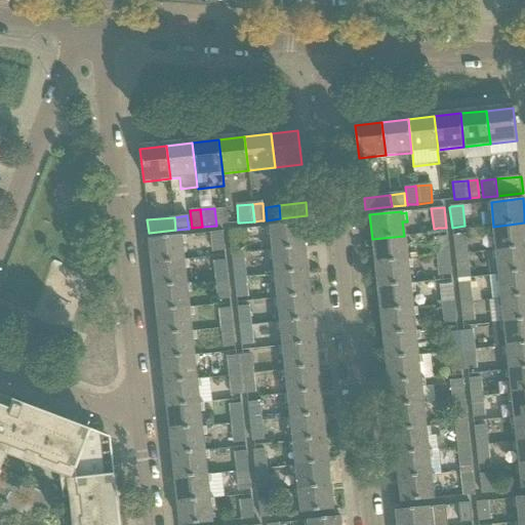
[(270,226),(272,250),(305,247),(301,223),(270,226)]
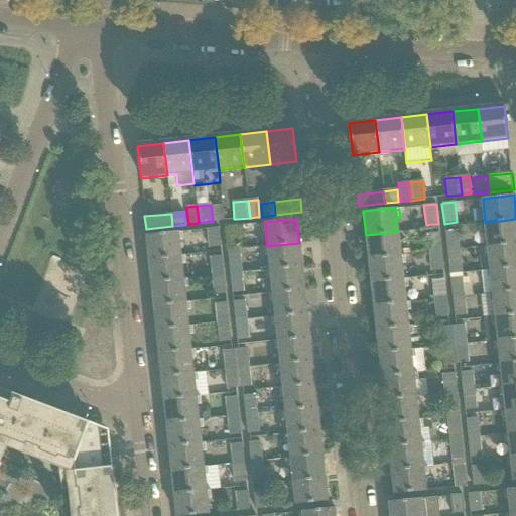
[(515,219),(485,223),(488,246),(515,243),(515,219)]
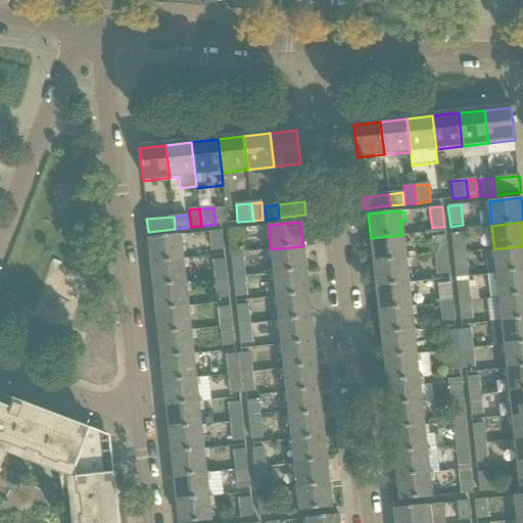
[(241,229),(229,230),(230,248),(243,247),(241,229)]
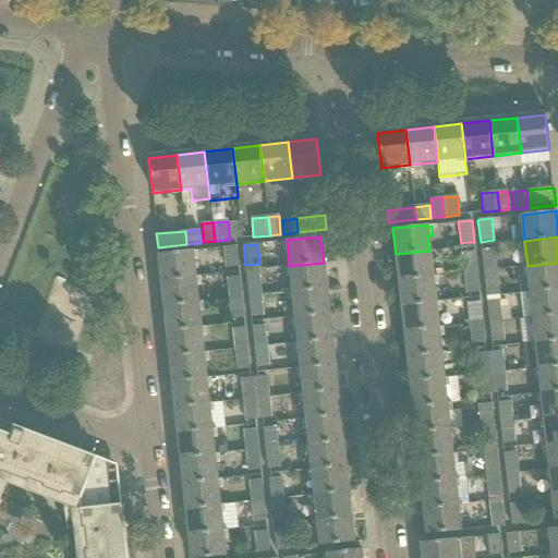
[(225,247),(223,247),(226,268),(228,268),(239,267),(237,246),(225,247)]
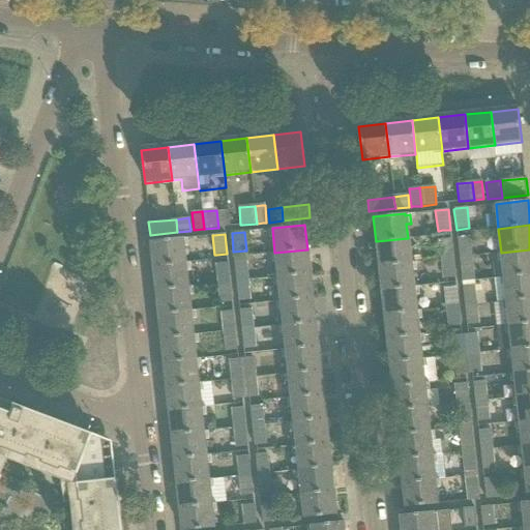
[(469,237),(458,238),(458,239),(460,257),(472,256),(470,238),(469,237)]
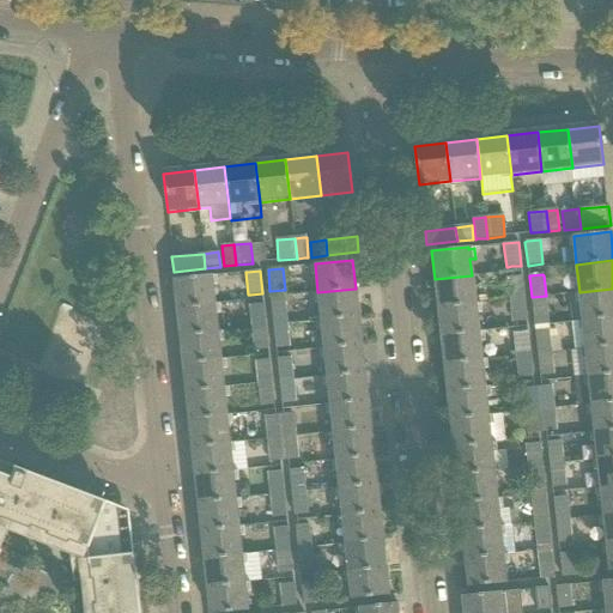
[(174,279),(177,308),(214,304),(211,275),(174,279)]
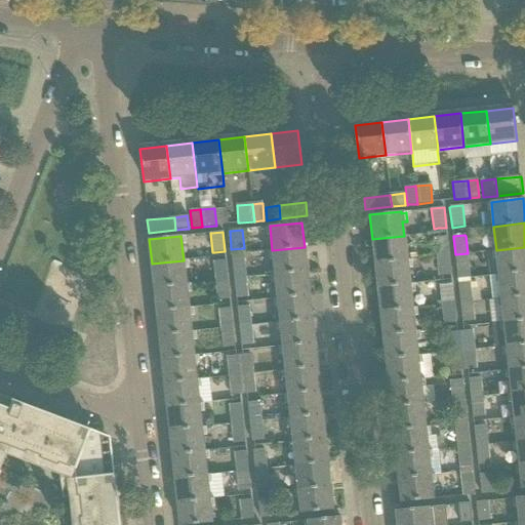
[(372,239),(375,263),(407,259),(404,236),(372,239)]
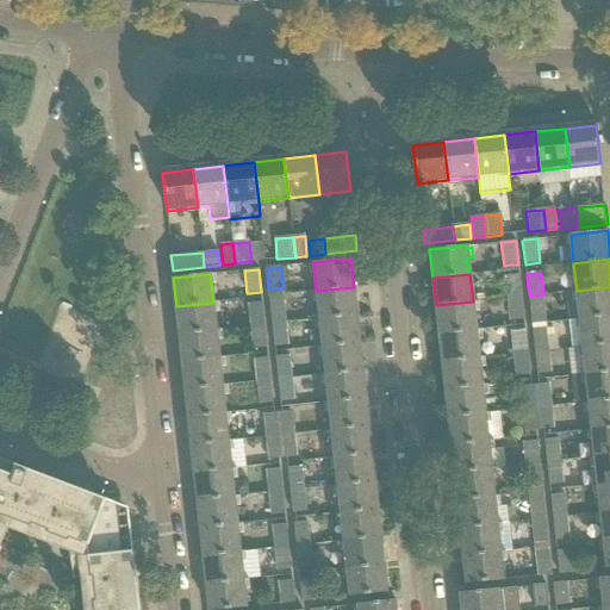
[(506,278),(504,278),(506,298),(509,298),(522,296),(520,277),(506,278)]
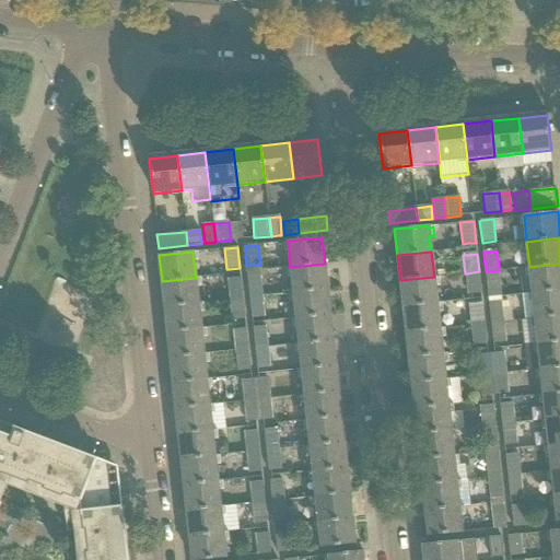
[(290,267),(293,292),(327,289),(325,264),(290,267)]
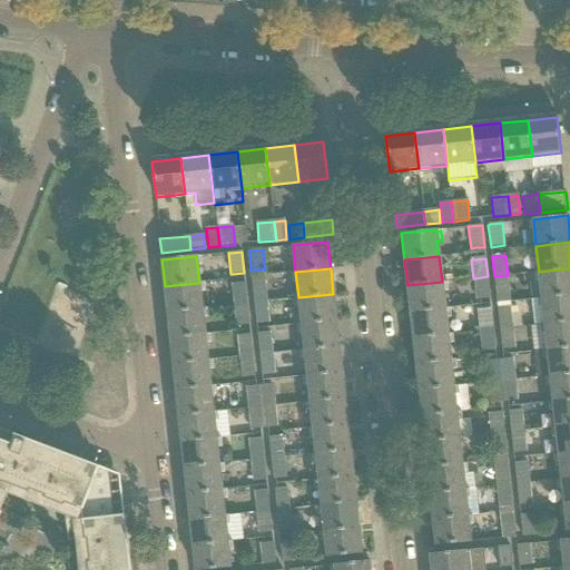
[(569,268),(539,272),(541,297),(569,294),(569,268)]
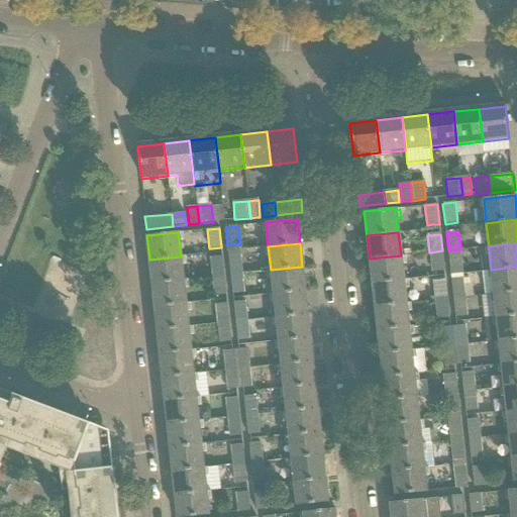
[(460,249),(448,250),(450,270),(462,269),(460,249)]
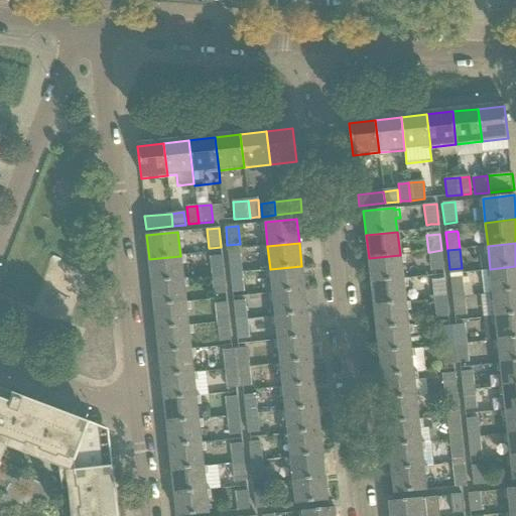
[(430,252),(428,252),(431,271),(432,271),(443,270),(441,250),(430,252)]
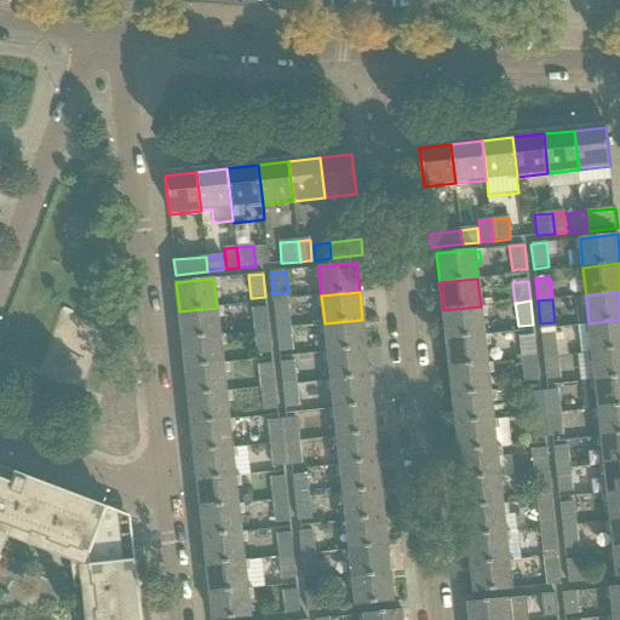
[(290,306),(275,308),(276,329),(292,327),(290,306)]
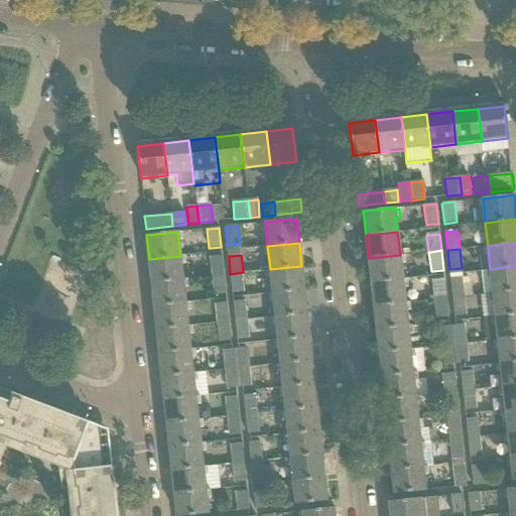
[(369,258),(371,282),(402,278),(400,255),(369,258)]
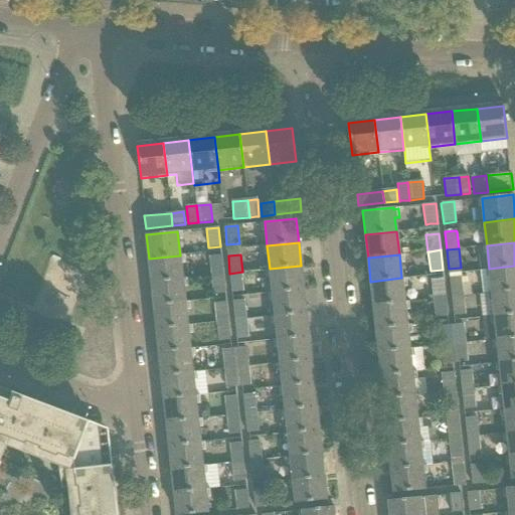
[(149,259),(151,282),(183,279),(180,255),(149,259)]
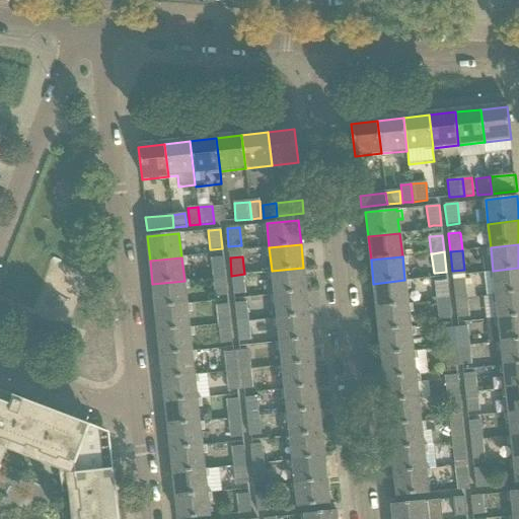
[(223,257),(211,258),(213,278),(225,276),(223,257)]
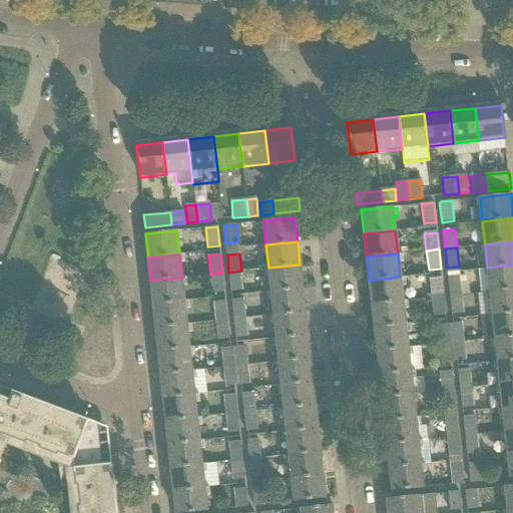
[(269,268),(271,292),(303,288),(300,265),(269,268)]
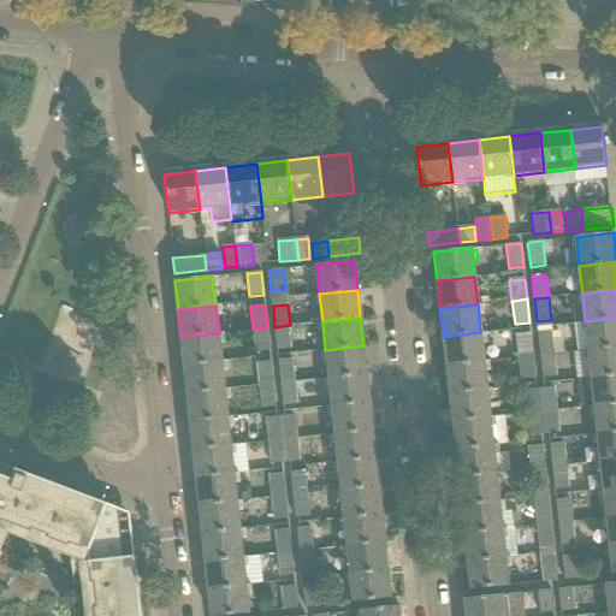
[(586,323),(574,325),(578,351),(588,350),(615,347),(615,318),(585,321),(586,323)]
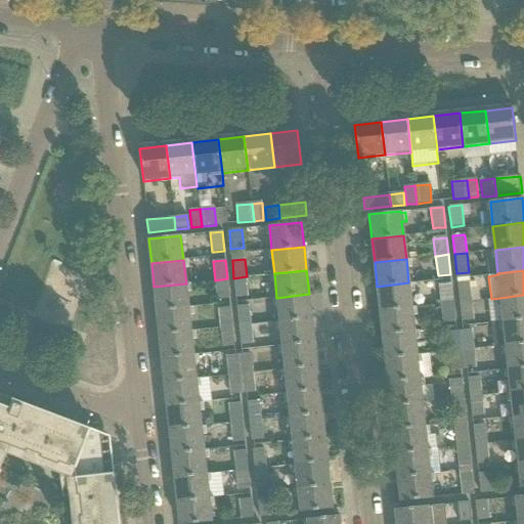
[(247,276),(233,278),(235,298),(249,297),(247,276)]
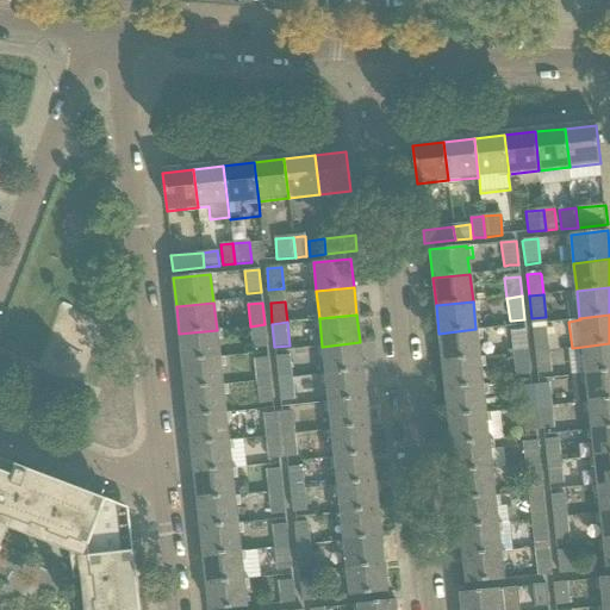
[(265,324),(250,327),(253,349),(268,348),(265,324)]
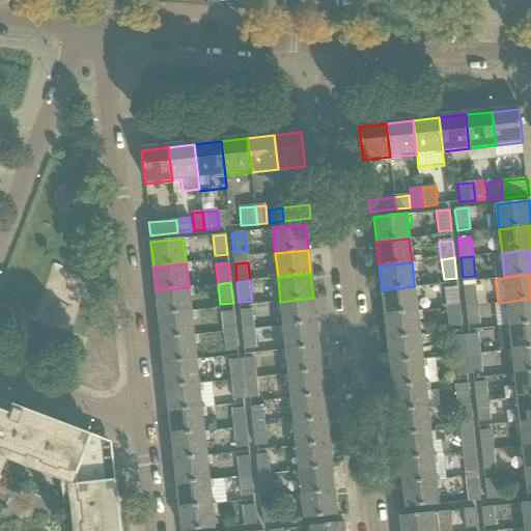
[(476,285),(464,287),(466,306),(478,305),(476,285)]
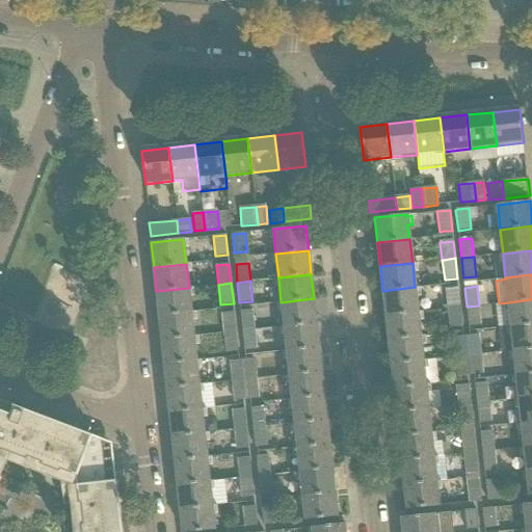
[(382,291),(386,315),(418,311),(415,287),(382,291)]
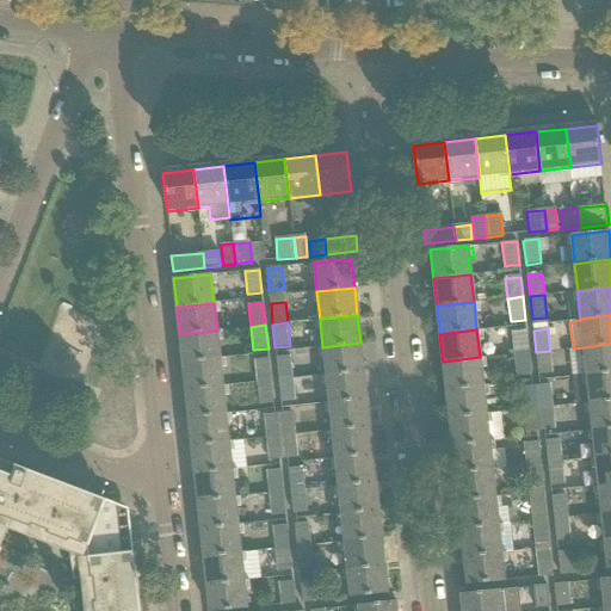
[(179,334),(183,362),(220,358),(217,331),(179,334)]
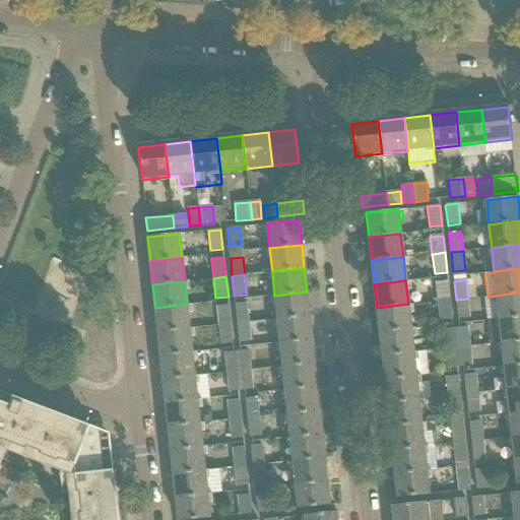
[(448,282),(436,284),(438,301),(450,300),(448,282)]
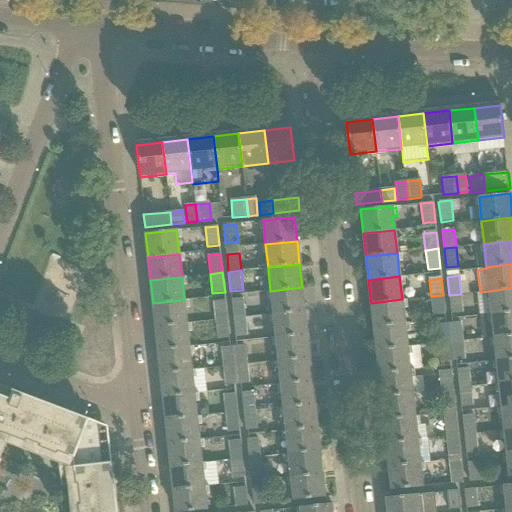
[(270,291),(273,314),(304,310),(302,287),(270,291)]
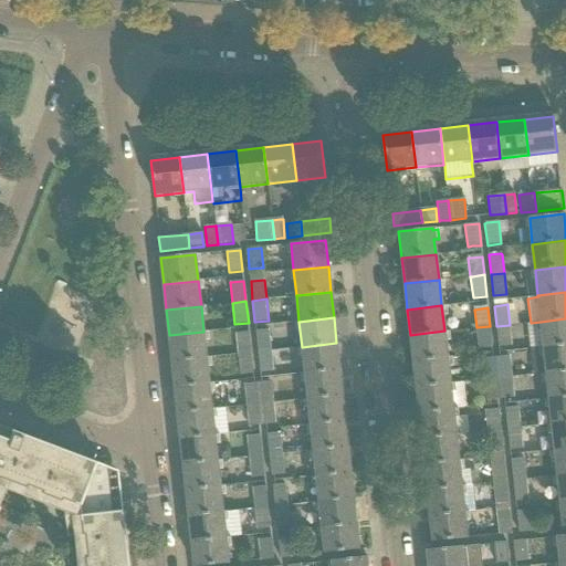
[(565,318),(541,322),(544,347),(565,344),(565,318)]
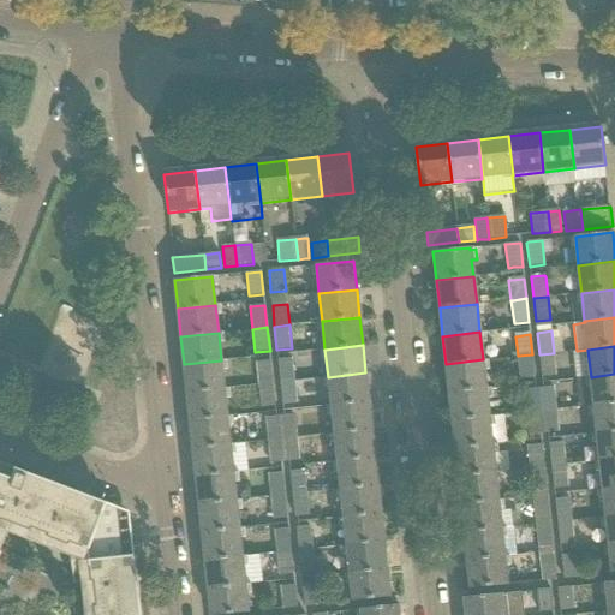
[(554,353),(539,354),(542,377),(556,375),(554,353)]
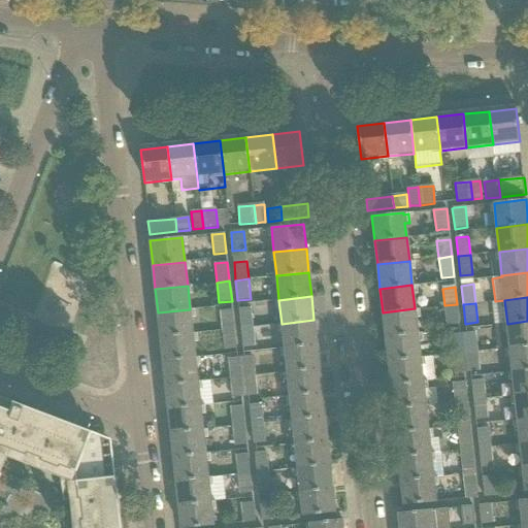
[(457,304),(444,305),(447,326),(459,324),(457,304)]
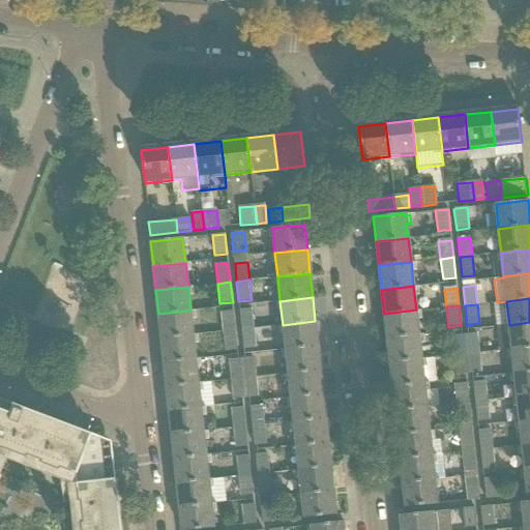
[(252,310),(239,311),(241,329),(255,328),(252,310)]
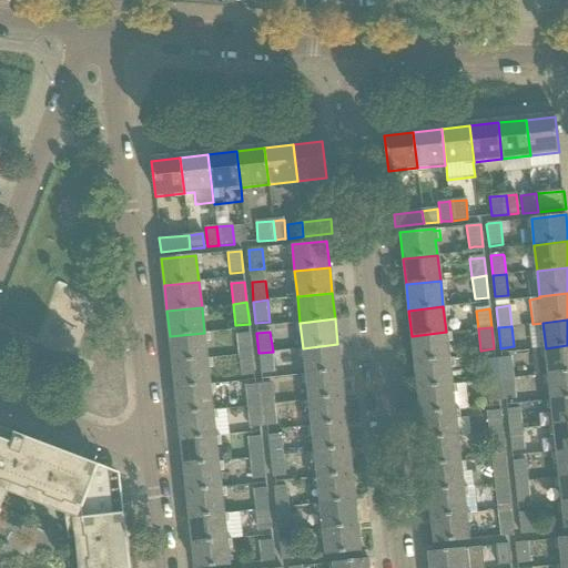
[(412,336),(414,362),(448,358),(446,332),(412,336)]
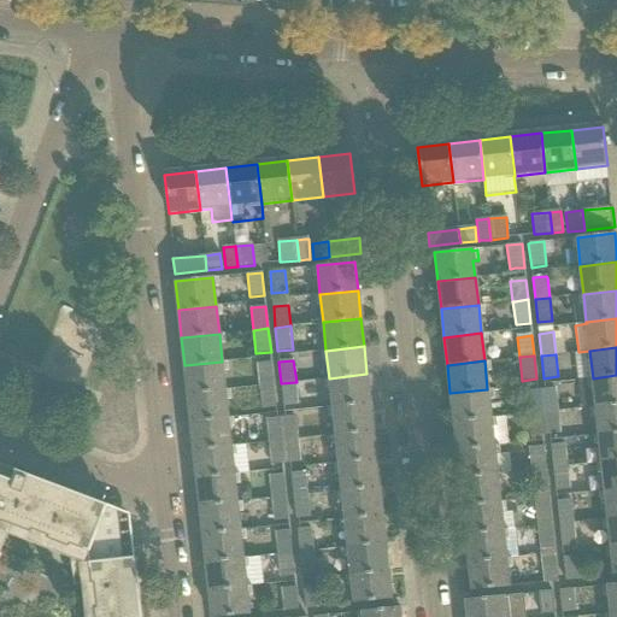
[(184,365),(188,394),(225,389),(222,362),(184,365)]
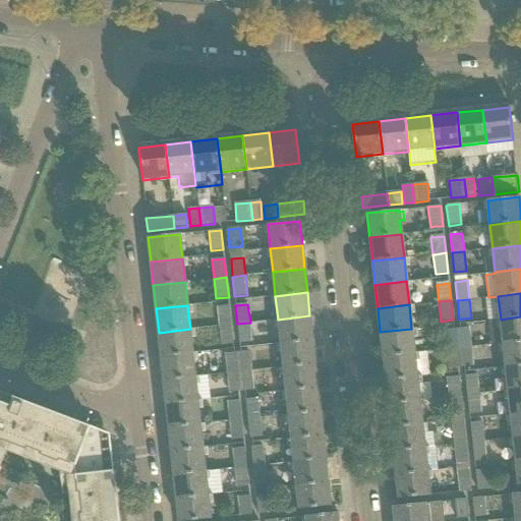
[(229,305),(217,307),(219,326),(232,325),(229,305)]
